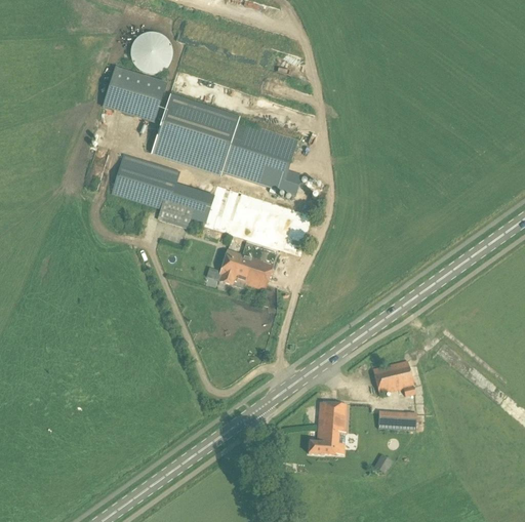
[(152,73),(153,73),(155,72),(157,72),(159,71),(160,71),(162,70),(163,69),(165,68),(166,67),(167,65),(168,64),(169,62),(170,61),(171,58),(171,57),(172,55),(172,53),(172,51),(172,49),(172,48),(171,46),(171,44),(170,43),(169,41),(168,39),(167,38),(166,37),(165,36),(163,34),(162,33),(160,33),(159,32),(157,31),(155,31),(153,31),(152,31),(150,31),(148,31),(146,31),(145,32),(143,33),(140,33),(139,34),(137,36),(136,37),(135,38),(134,39),(133,41),(132,43),(131,44),(131,46),(130,48),(130,49),(130,51),(130,53),(130,55),(131,57),(131,58),(132,61),(133,62),(134,64),(135,65),(136,67),(137,68),(139,69),(140,70),(143,71),(145,71),(146,72),(148,72),(150,73),(152,73)]
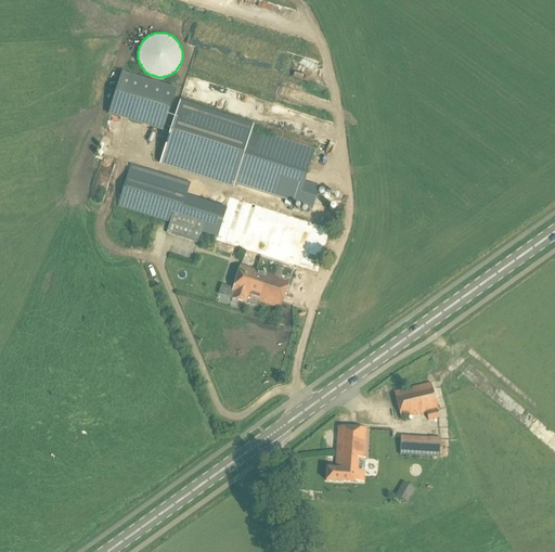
[(121,69),(108,112),(163,129),(176,87),(121,69)]
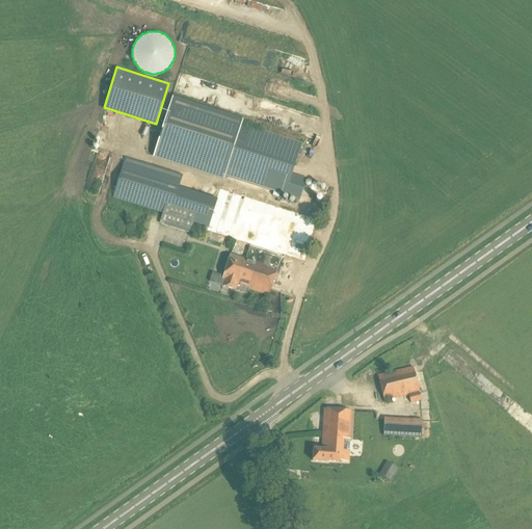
[(299,197),(307,176),(292,172),(301,140),(241,122),(243,116),(173,94),(166,113),(152,156),(166,160),(223,179),(224,174),(299,197)]
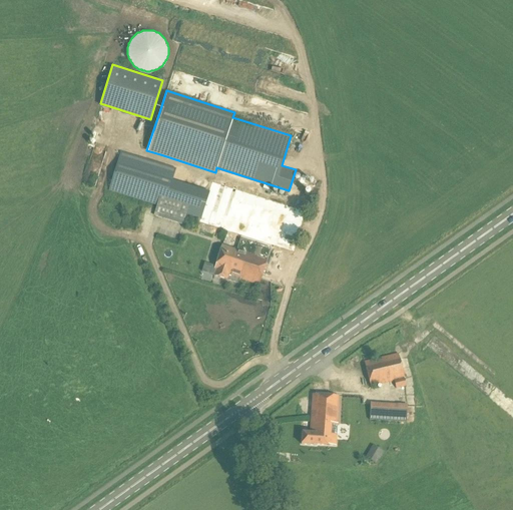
[(210,208),(204,206),(209,189),(172,178),(175,165),(120,148),(108,188),(156,203),(153,213),(183,222),(186,212),(201,217),(210,220),(213,210),(233,216),(242,188),(219,180),(216,191),(212,189),(209,198),(213,199),(210,208)]
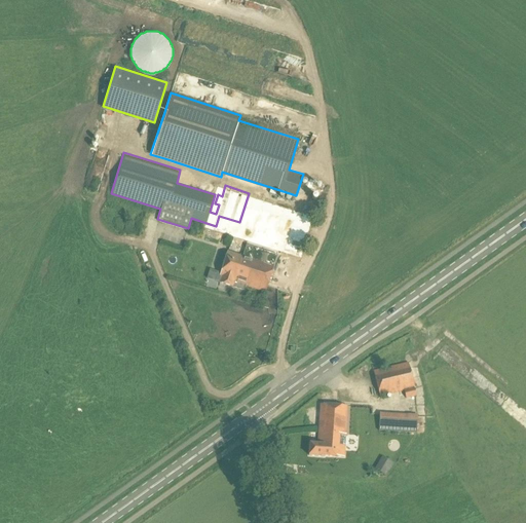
[(265,290),(285,229),(253,219),(242,254),(227,250),(220,273),(221,273),(219,279),(233,285),(234,281),(265,290)]
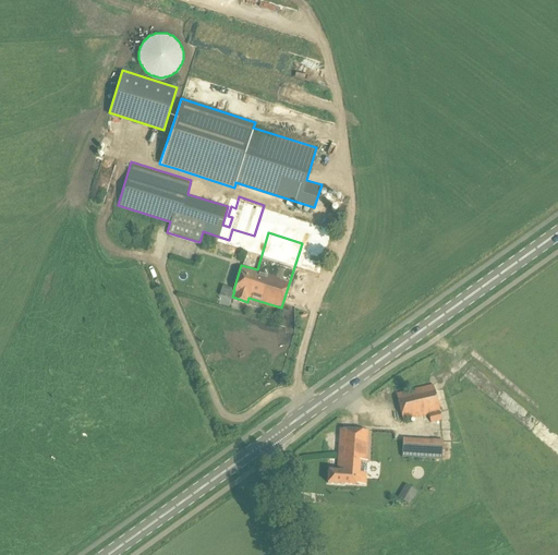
[(441,418),(433,382),(396,390),(402,419),(428,412),(431,420),(441,418)]
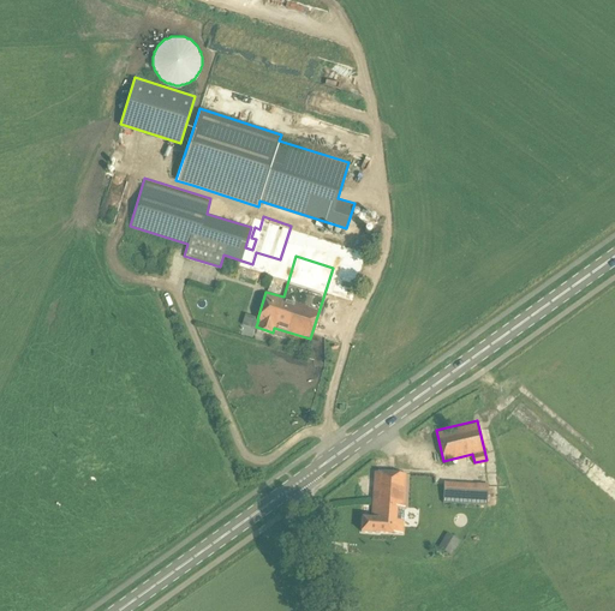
[(433,511),(435,473),(374,469),(370,516),(362,515),(362,529),(375,529),(401,532),(402,517),(404,517),(404,510),(433,511)]
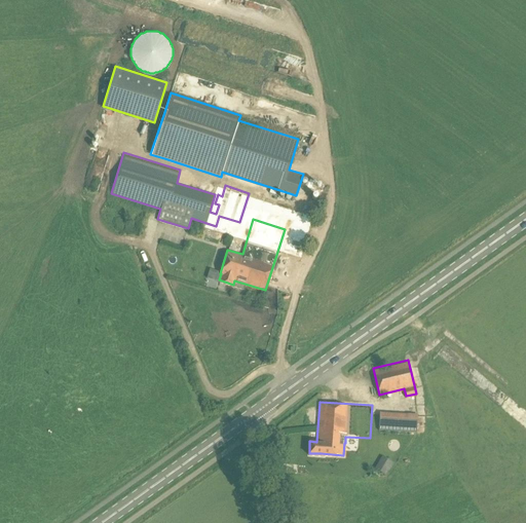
[(398,430),(397,436),(398,436),(408,437),(408,431),(416,431),(417,412),(408,411),(408,412),(380,410),(379,410),(378,428),(398,430)]
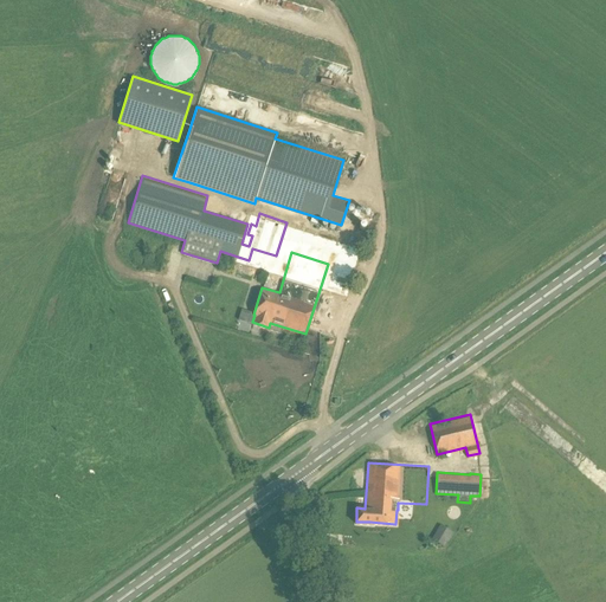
[(457,502),(455,499),(444,516),(452,520),(463,505),(458,502),(457,502)]
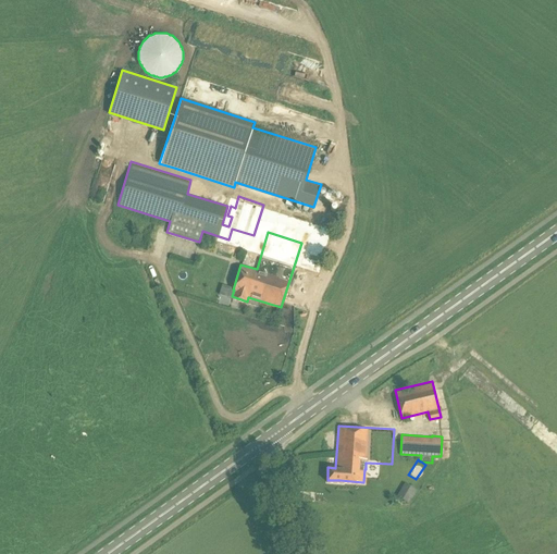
[(408,502),(416,488),(405,481),(396,494),(408,502)]
